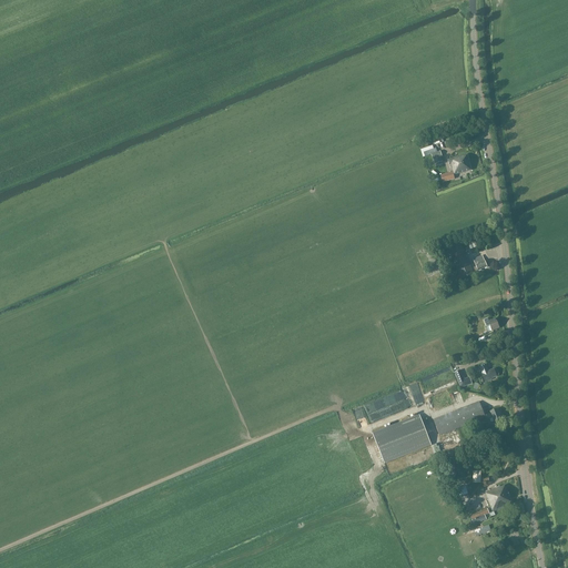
[(433,154),(434,158),(443,155),(442,150),(437,151),(436,149),(423,152),(425,156),(433,154)]
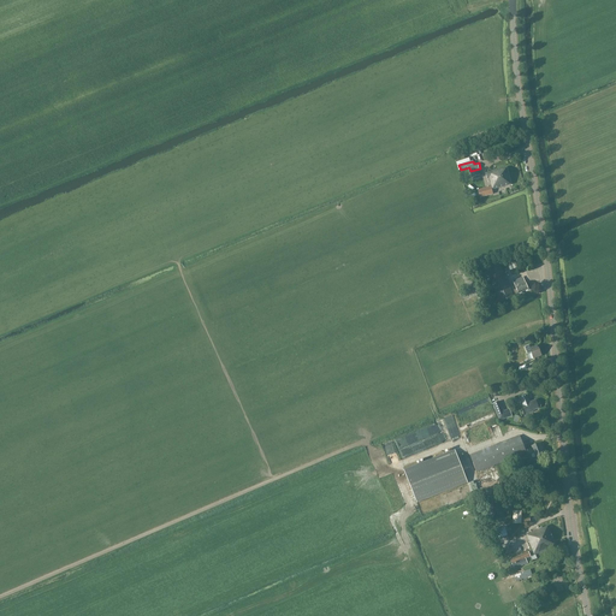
[(492,190),(511,184),(507,167),(485,173),(486,179),(490,178),(492,190)]
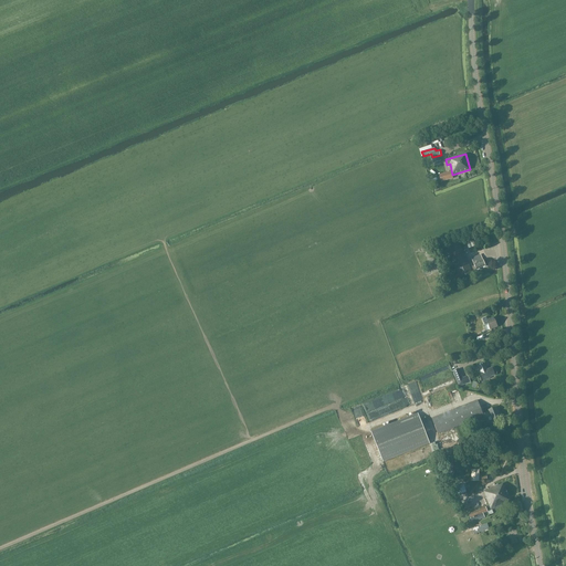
[(441,181),(453,178),(451,171),(439,175),(441,181)]
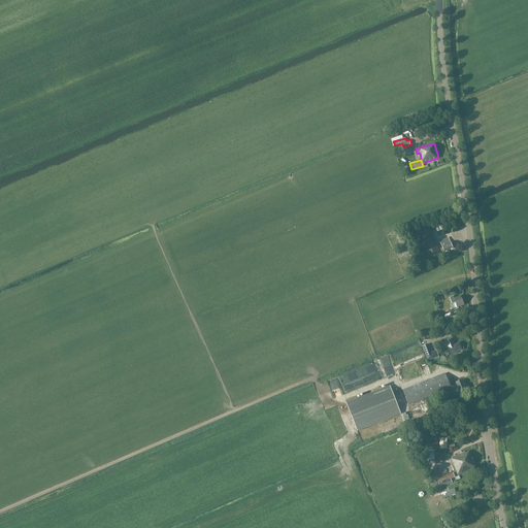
[(421,241),(432,237),(427,225),(414,230),(419,242),(421,241)]
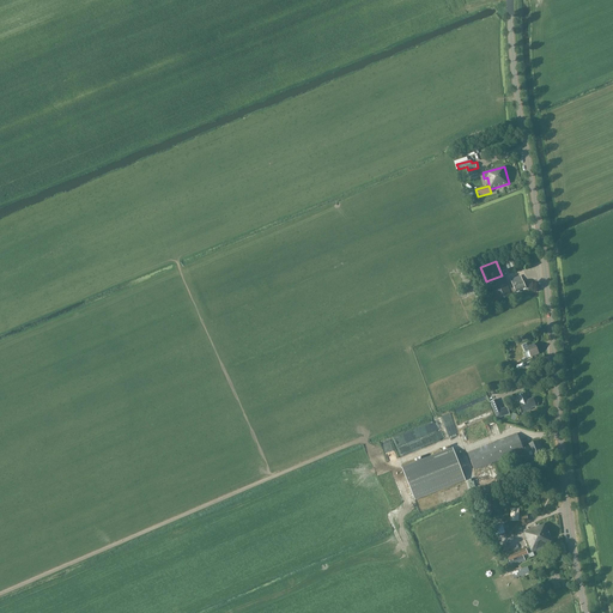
[(502,275),(489,280),(498,302),(511,296),(503,275),(502,275)]
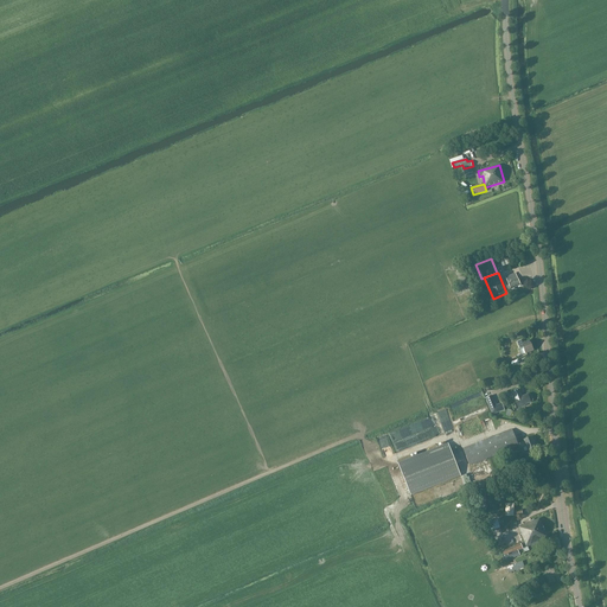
[(509,285),(504,287),(506,292),(522,286),(518,279),(516,273),(505,278),(509,285)]
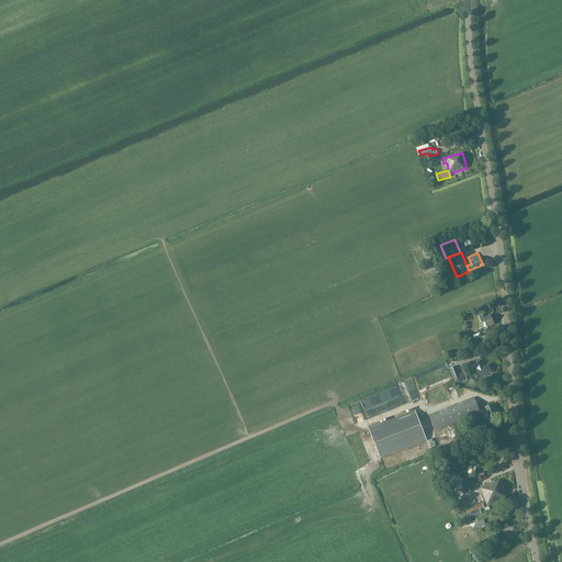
[(481,324),(484,323),(486,328),(495,325),(491,315),(483,318),(482,315),(479,316),(481,324)]
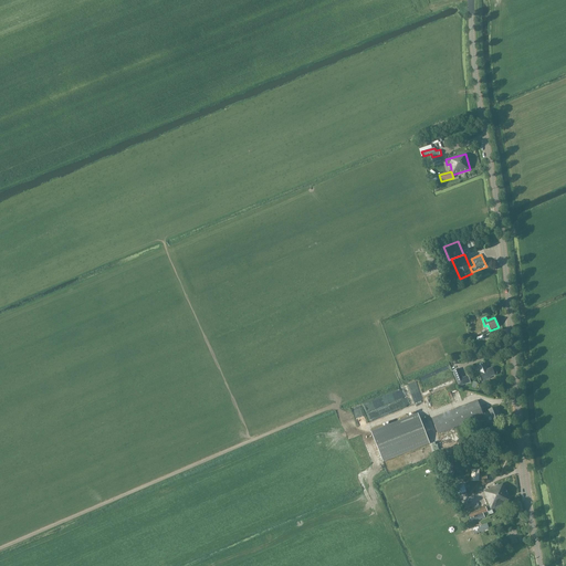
[(493,368),(488,369),(485,364),(478,367),(480,373),(483,380),(490,378),(490,377),(495,375),(496,375),(498,374),(496,370),(494,370),(493,370),(493,368)]
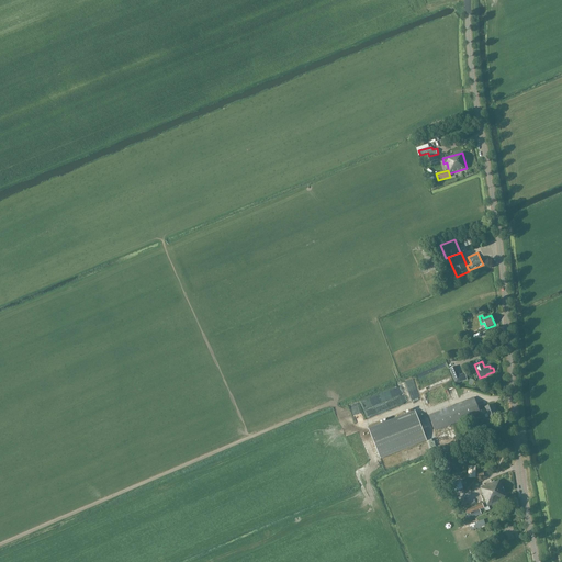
[(449,369),(456,384),(467,380),(464,373),(459,375),(456,366),(449,369)]
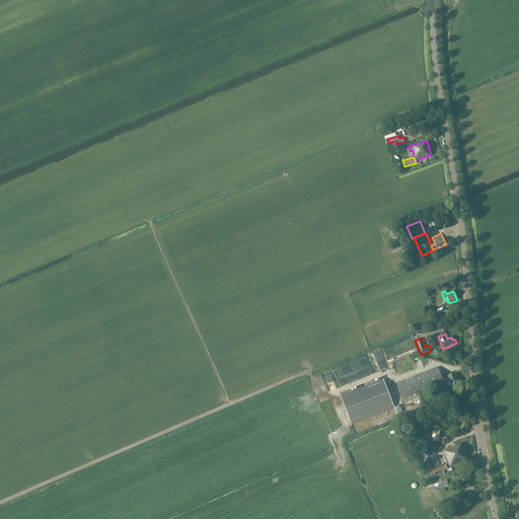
[(443,379),(438,367),(396,383),(401,398),(444,381),(444,384),(450,382),(451,386),(458,383),(456,377),(456,376),(455,373),(448,376),(448,377),(443,379)]
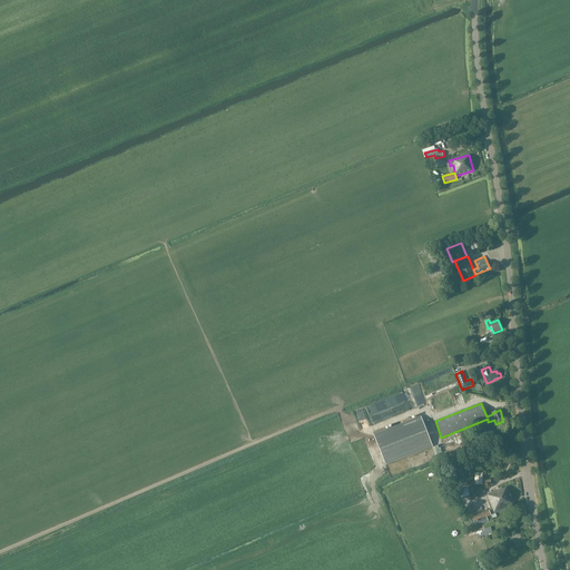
[(385,465),(433,446),(421,416),(374,435),(385,465)]
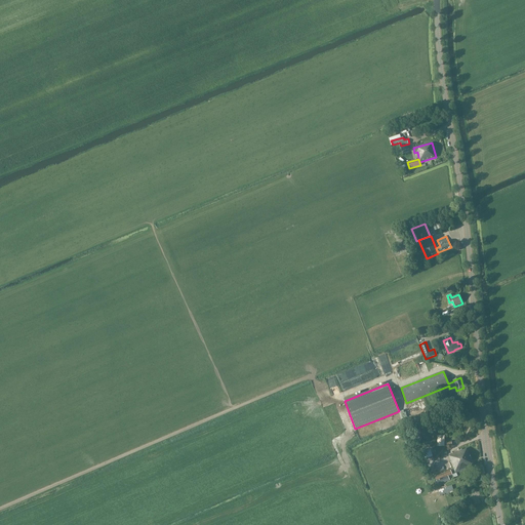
[(352,433),(346,435),(347,441),(354,439),(352,433)]
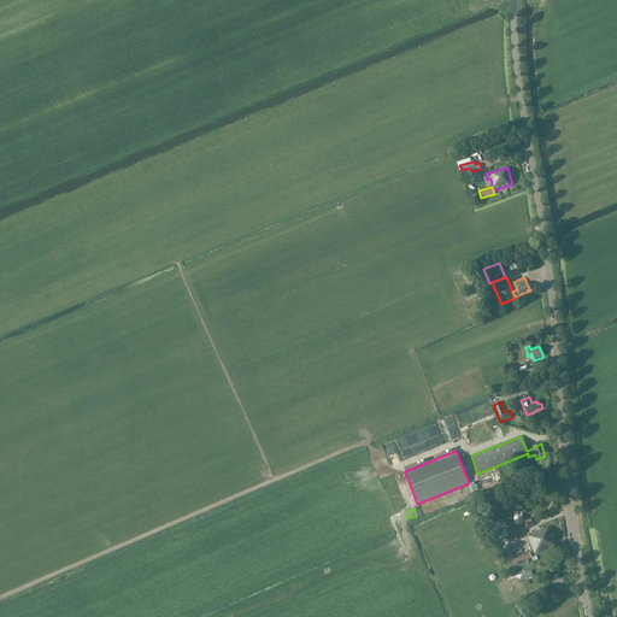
[(535,557),(536,557),(557,547),(548,528),(544,530),(542,528),(540,529),(541,530),(528,536),(530,541),(529,541),(535,557)]
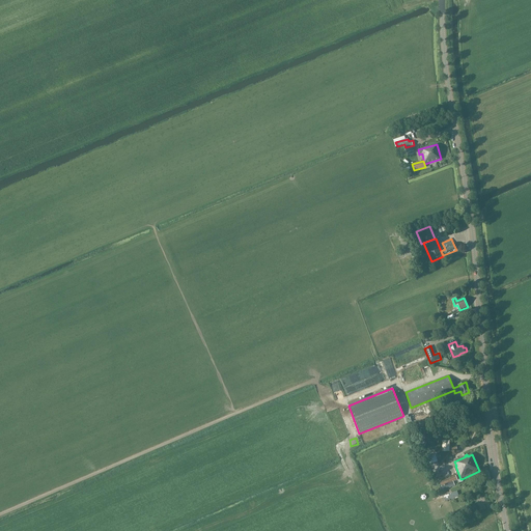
[(457,480),(455,475),(440,482),(443,491),(455,485),(453,482),(457,480)]
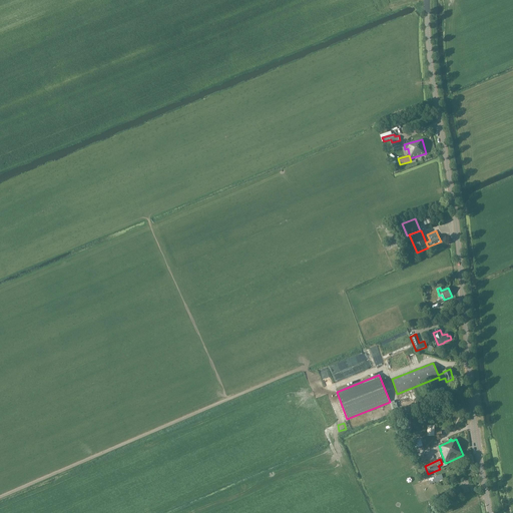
[(428,479),(430,485),(440,481),(440,482),(443,481),(443,480),(443,478),(441,475),(428,479)]
